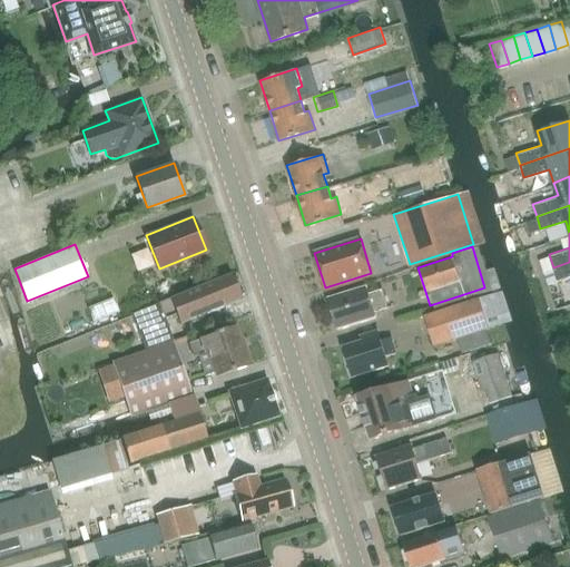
[(569,262),(553,267),(558,280),(569,274),(569,262)]
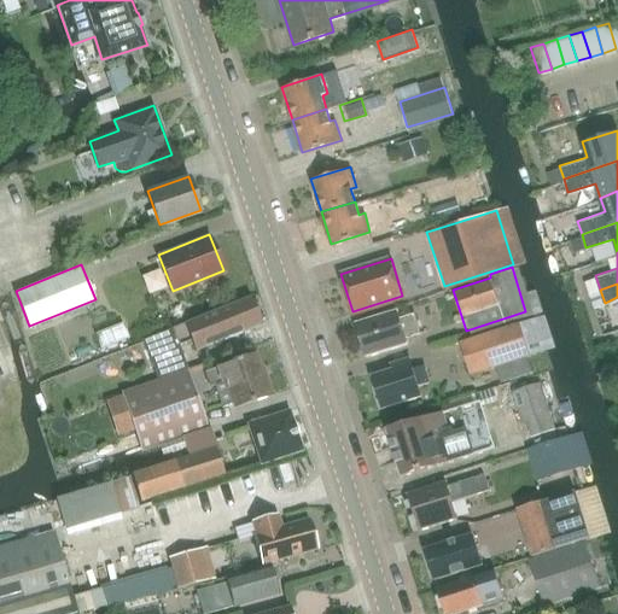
[(250,296),(143,339),(157,376),(186,366),(179,346),(194,340),(197,348),(213,341),(261,322),(250,296)]
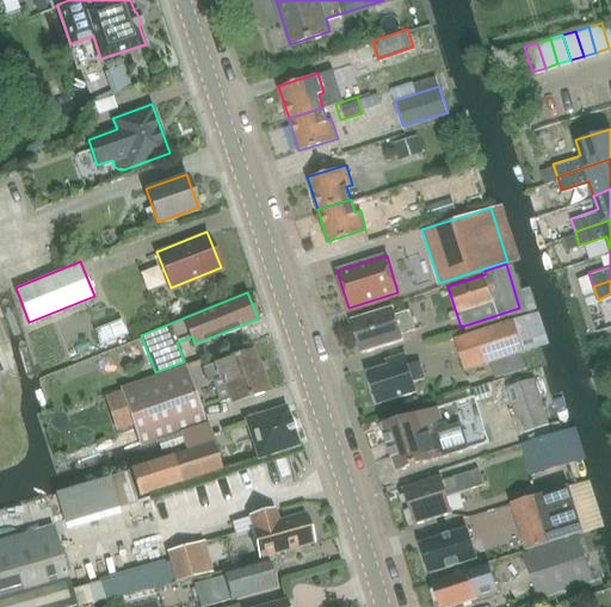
[(351,319),(358,341),(362,351),(402,338),(400,332),(414,327),(408,308),(394,313),(392,305),(351,319)]
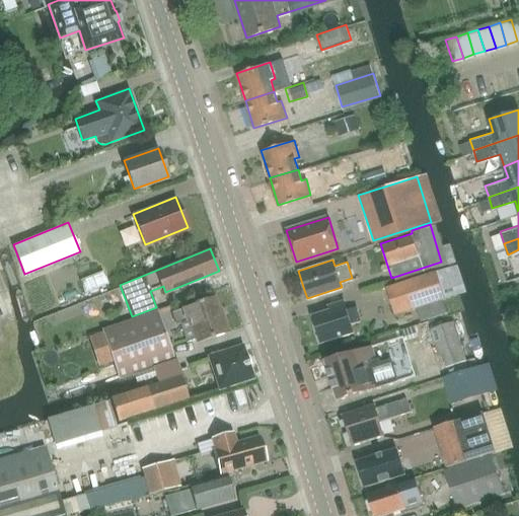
[(386,285),(395,313),(416,307),(420,320),(447,311),(443,299),(445,298),(436,269),(386,285)]
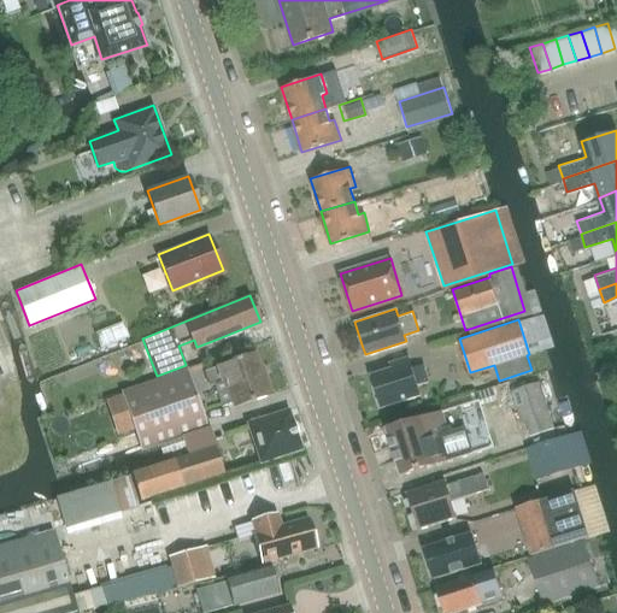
[(123,323),(94,332),(98,342),(127,331),(123,323)]
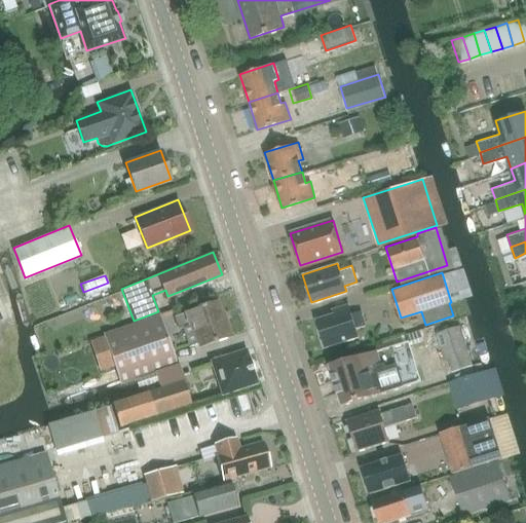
[(181,322),(183,327),(188,346),(198,342),(199,346),(230,335),(225,318),(223,319),(217,301),(188,310),(188,311),(174,315),(177,324),(181,322)]
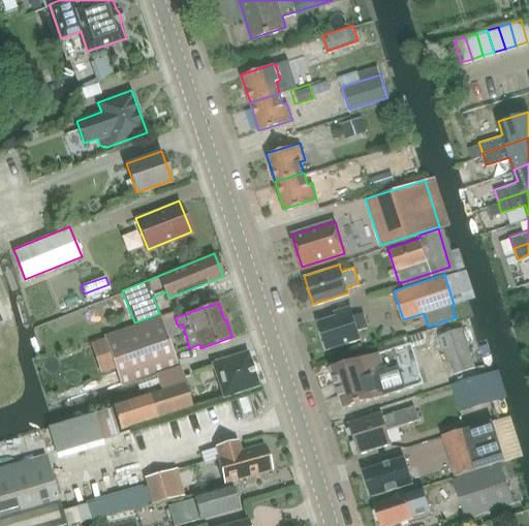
[(358,330),(367,327),(363,311),(352,314),(349,305),(334,310),(336,315),(316,321),(324,348),(360,337),(358,330)]
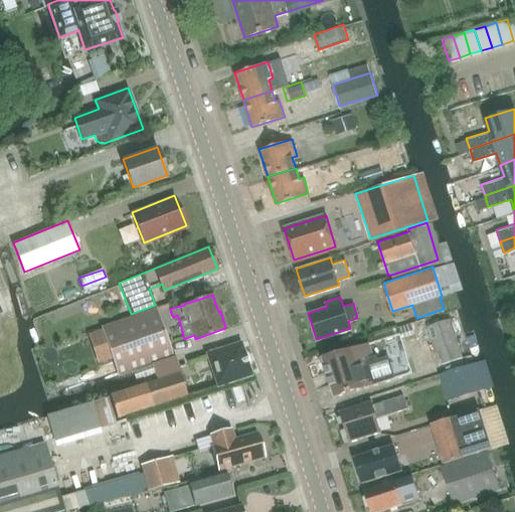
[(151,363),(172,355),(155,307),(102,326),(119,374),(151,363)]
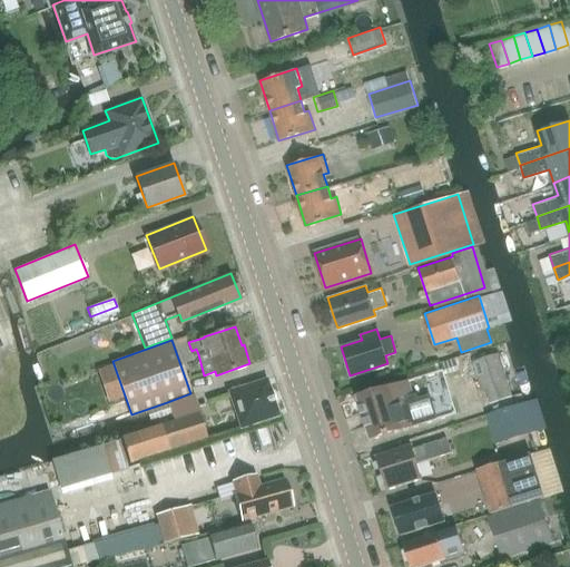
[(485,388),(490,401),(511,396),(499,351),(473,359),(481,389),(485,388)]
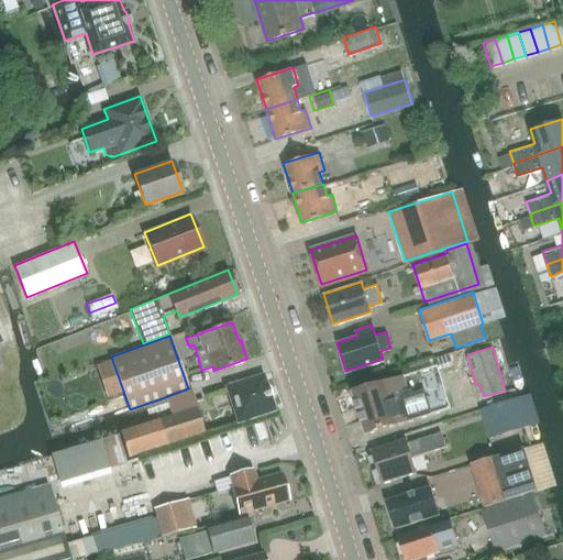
[(416,371),(353,390),(365,431),(428,413),(445,407),(438,380),(420,385),(416,371)]
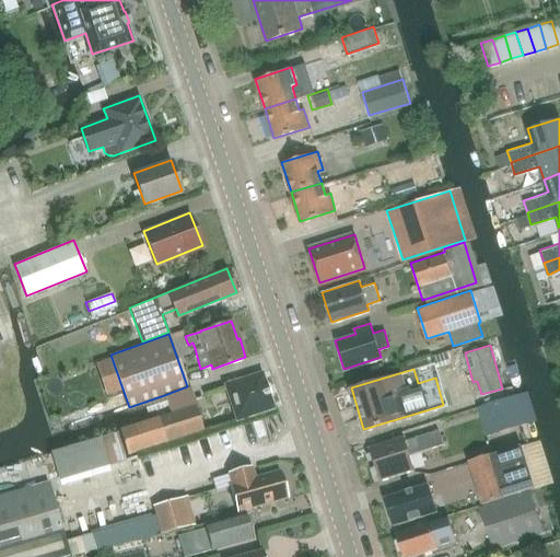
[(236,419),(273,406),(261,370),(224,383),(236,419)]
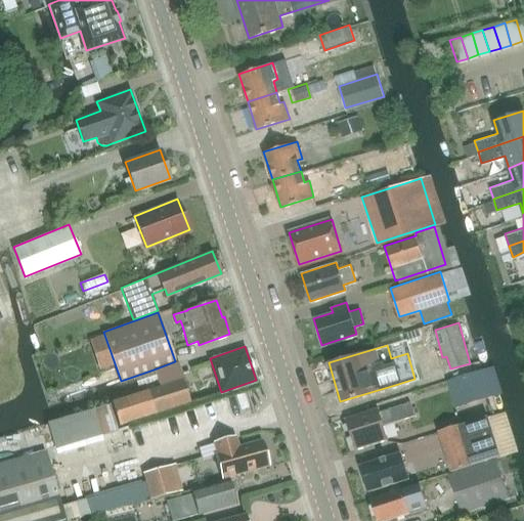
[(177,361),(175,361),(154,370),(160,386),(182,379),(177,361)]
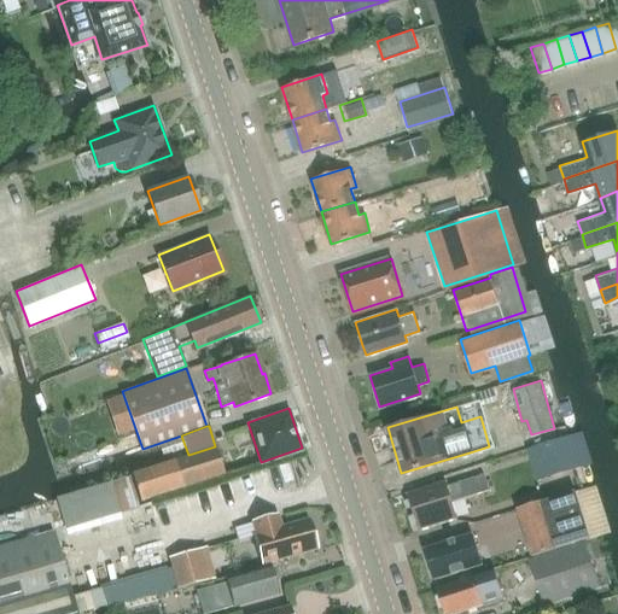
[(549,442),(557,462),(569,458),(561,438),(549,442)]
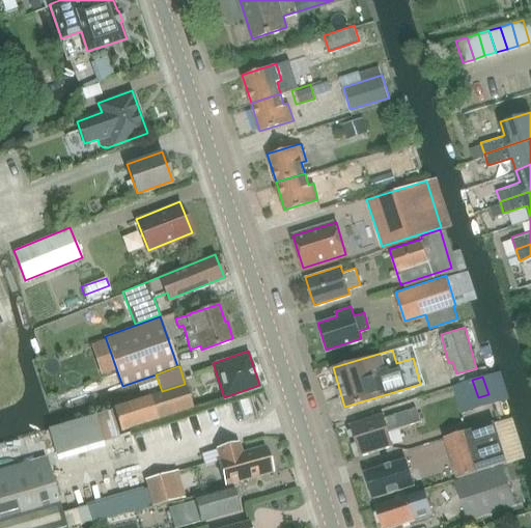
[(186,383),(185,384),(162,391),(150,394),(112,407),(120,431),(158,418),(193,406),(186,383)]
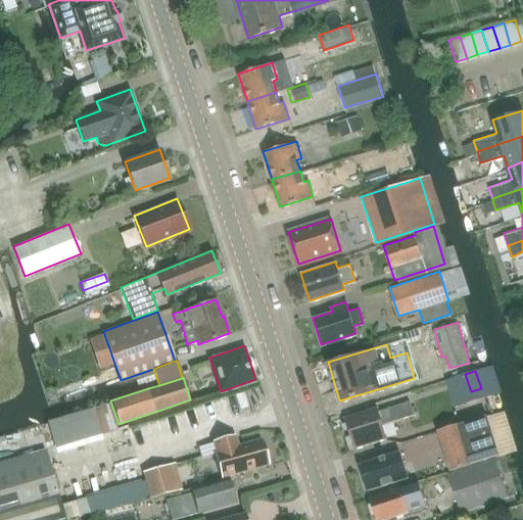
[(110,400),(94,407),(100,432),(119,427),(110,400)]
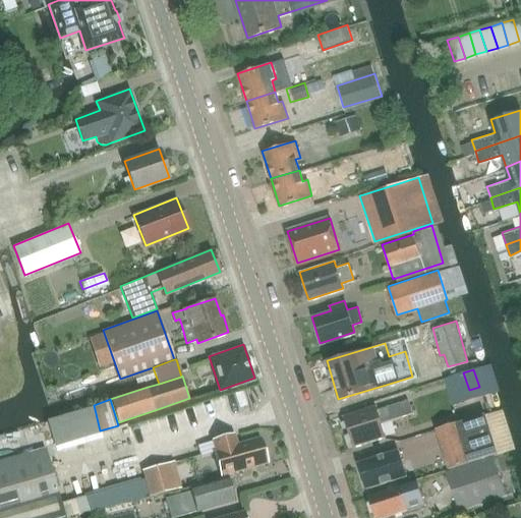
[(408,399),(388,405),(387,404),(375,407),(374,405),(343,415),(351,445),(384,435),(380,421),(391,418),(412,411),(408,399)]
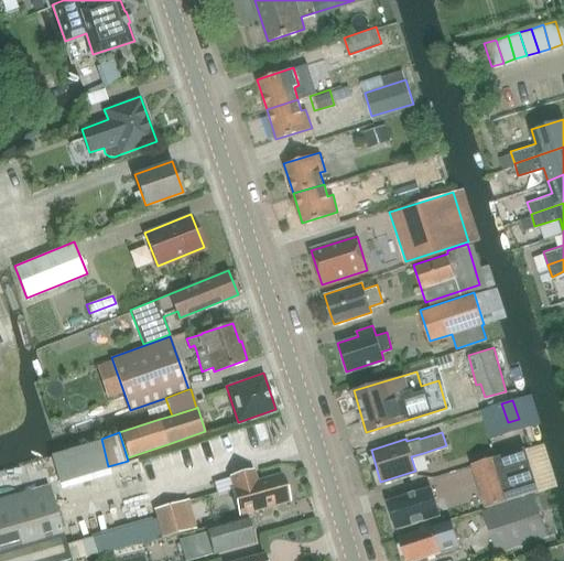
[(486,506),(533,492),(538,491),(524,446),(473,462),(486,506)]
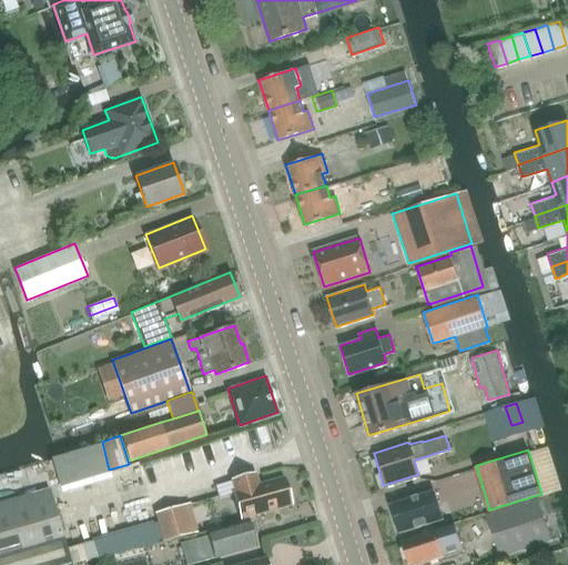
[(233,493),(241,518),(292,504),(284,476),(257,484),(254,472),(231,480),(234,492),(233,493)]
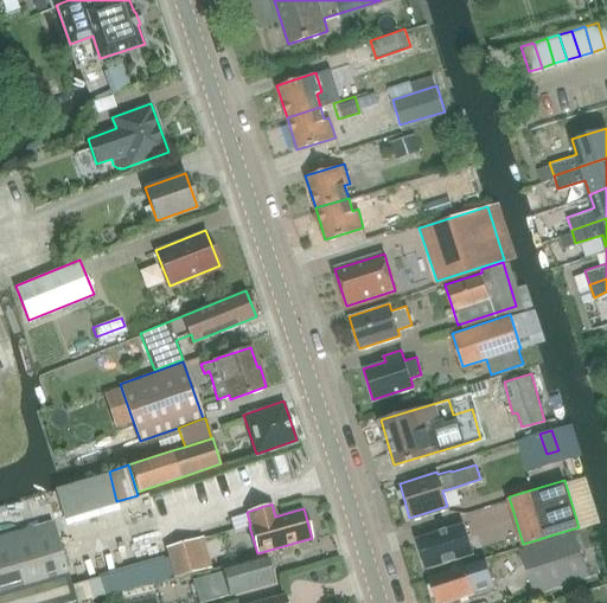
[(53,521),(0,536),(0,602),(71,602),(76,602),(70,583),(53,521)]
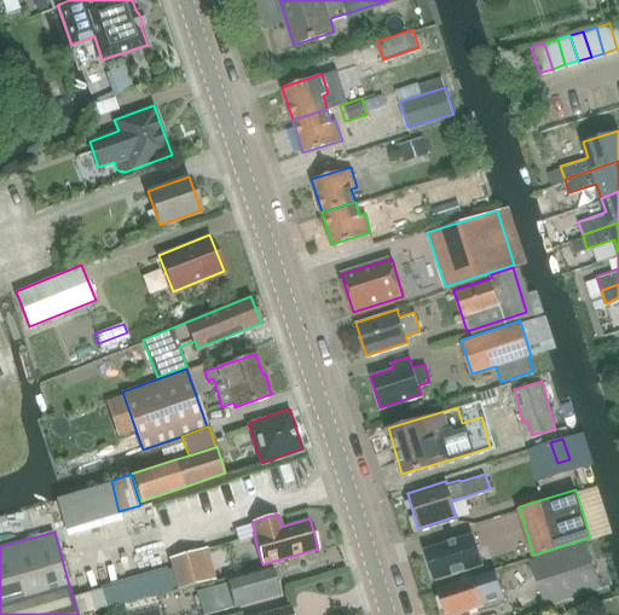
[(433,579),(481,563),(473,533),(424,549),(433,579)]
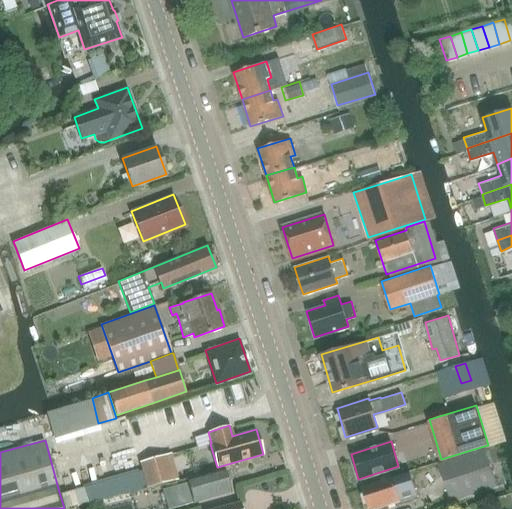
[(484,446),(441,459),(439,460),(452,501),(497,486),(484,446)]
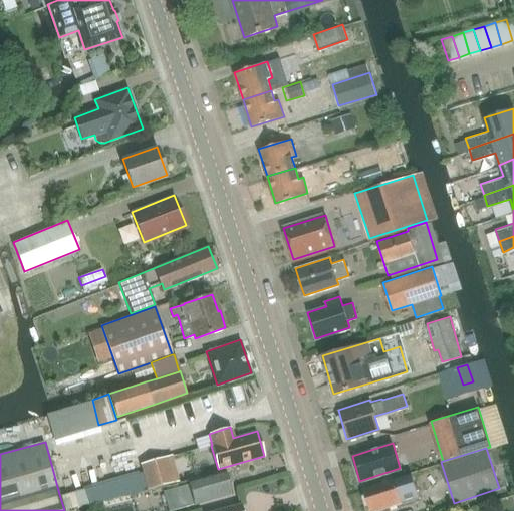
[(173,454),(142,462),(149,487),(180,478),(173,454)]
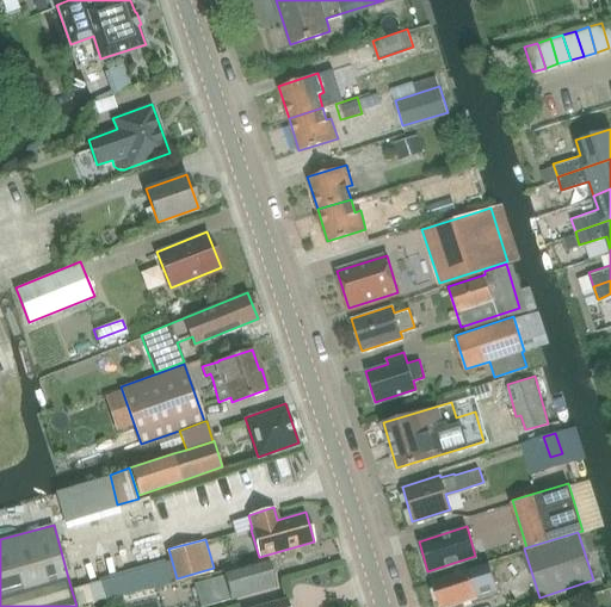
[(223,574),(193,582),(201,606),(230,598),(275,586),(266,557),(222,569),(223,574)]
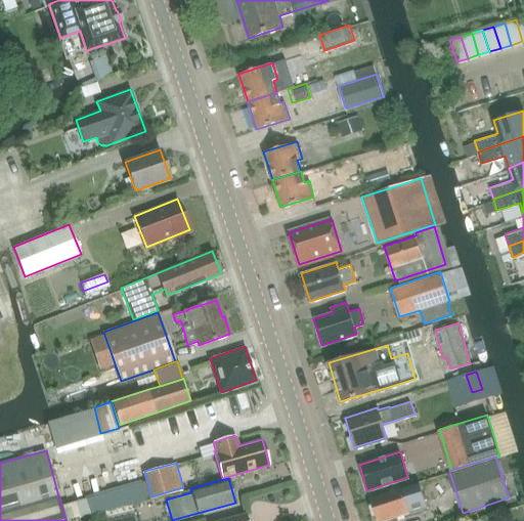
[(143,481),(99,483),(99,501),(144,498),(143,481)]
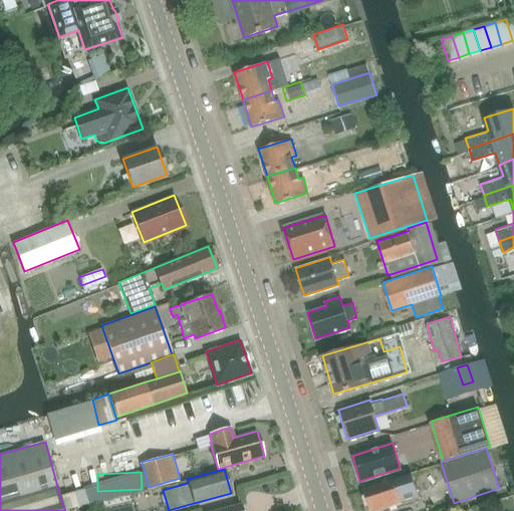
[(412,473),(362,488),(368,510),(374,510),(419,498),(412,473)]
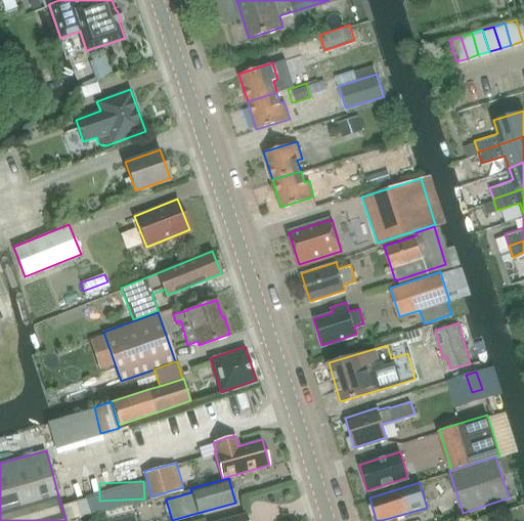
[(61,501),(63,513),(93,508),(91,500),(77,503),(76,497),(61,501)]
